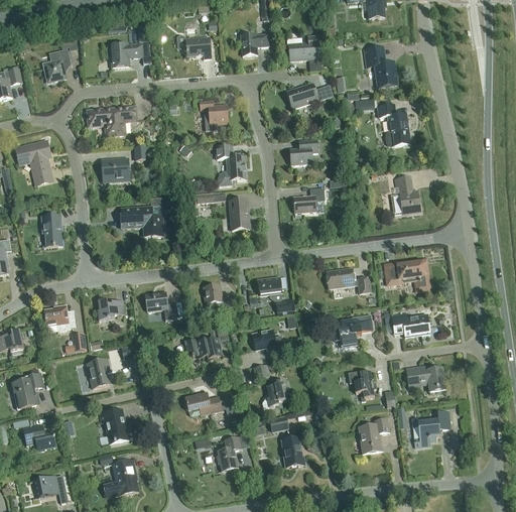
[(347,0),(347,1),(362,0),(367,0),(369,17),(385,16),(384,6),(386,6),(385,0),(347,0)]
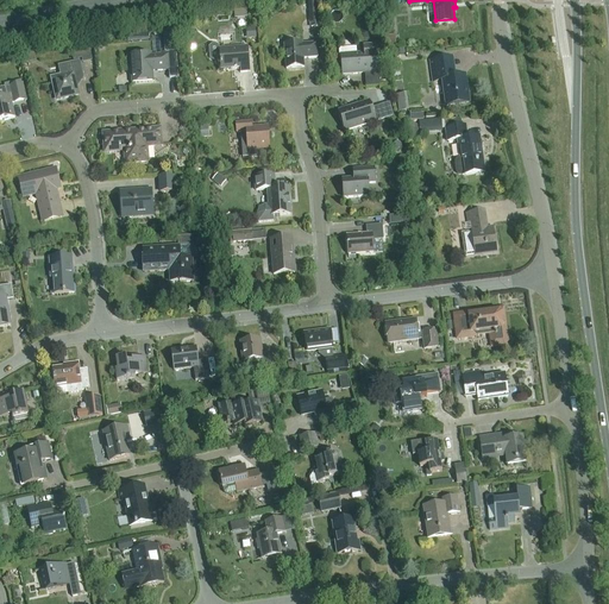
[(246,35),(256,33),(256,24),(246,25),(246,35)]
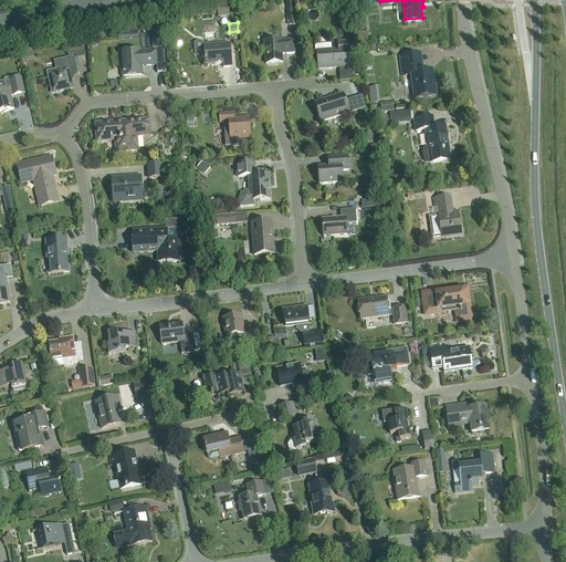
[(140,62),(157,61),(157,69),(166,68),(163,27),(147,28),(149,48),(139,48),(121,49),(123,72),(142,70),(140,62)]
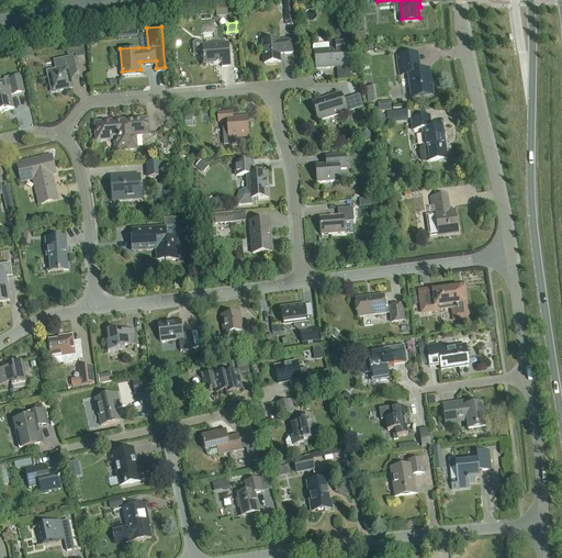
[(279,35),(262,37),(263,59),(280,58),(280,49),(293,48),(292,35),(279,36),(279,35)]
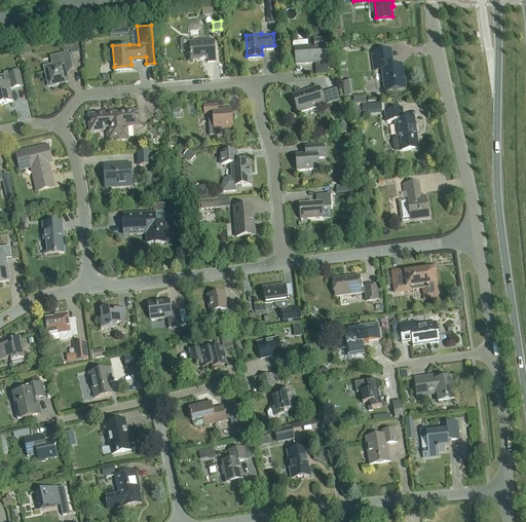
[(296,61),(315,60),(328,59),(329,58),(328,41),(326,41),(326,35),(313,36),(314,42),(308,42),(308,37),(295,38),(292,40),(293,44),(294,44),(296,61)]
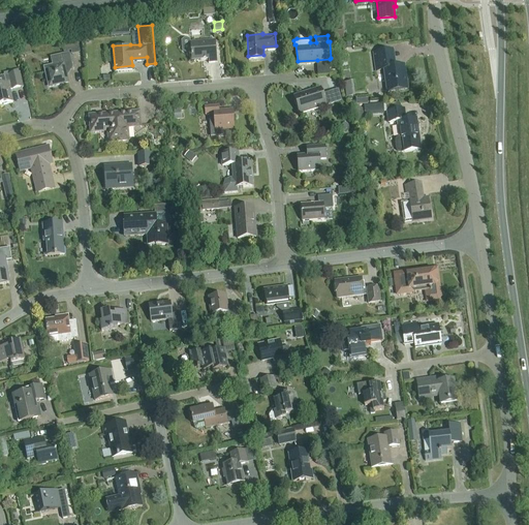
[(215,36),(189,38),(191,57),(208,56),(208,59),(217,58),(215,36)]
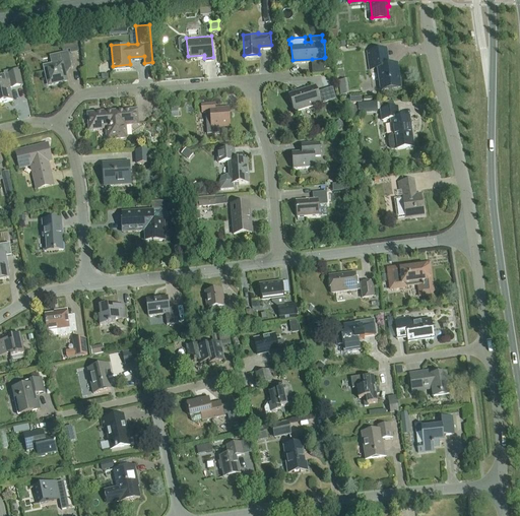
[(69,47),(67,38),(60,39),(62,48),(69,47)]
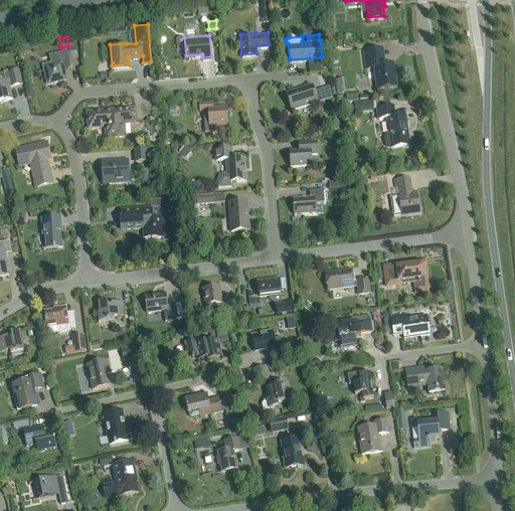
[(377,86),(396,83),(393,62),(382,63),(380,46),(365,48),(367,65),(374,64),(377,86)]
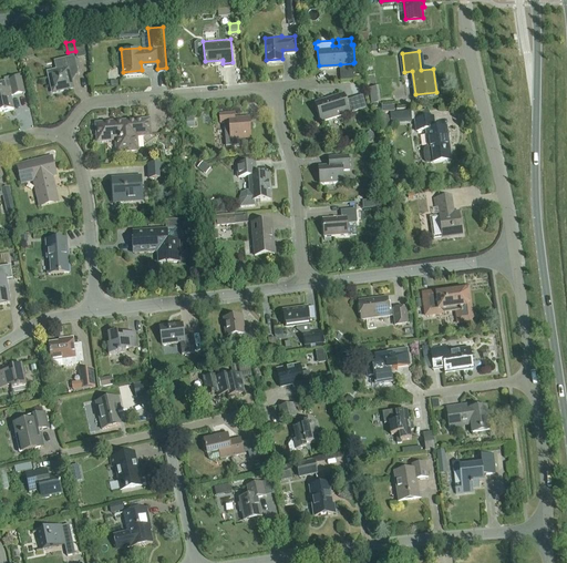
[(73,53),(64,54),(53,58),(55,67),(48,68),(52,88),(72,83),(69,70),(76,68),(73,53)]
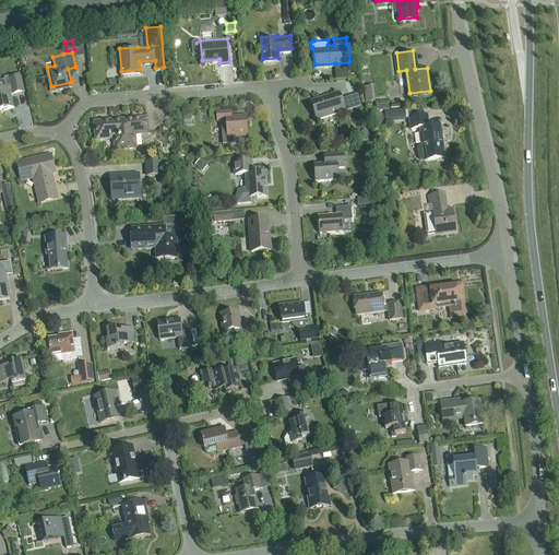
[(0,107),(13,104),(10,92),(24,89),(21,72),(0,77),(0,107)]
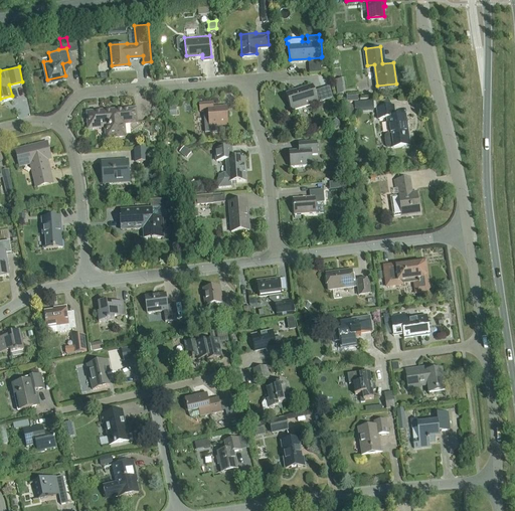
[(339,90),(347,90),(346,74),(338,75),(339,90)]
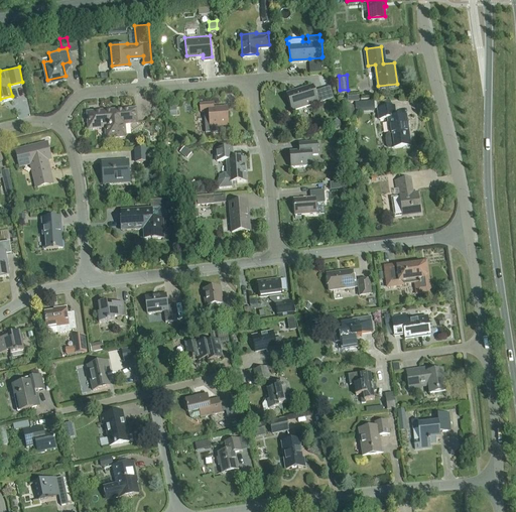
[(312,83),(286,91),(291,107),(317,100),(326,98),(321,86),(314,88),(312,83)]
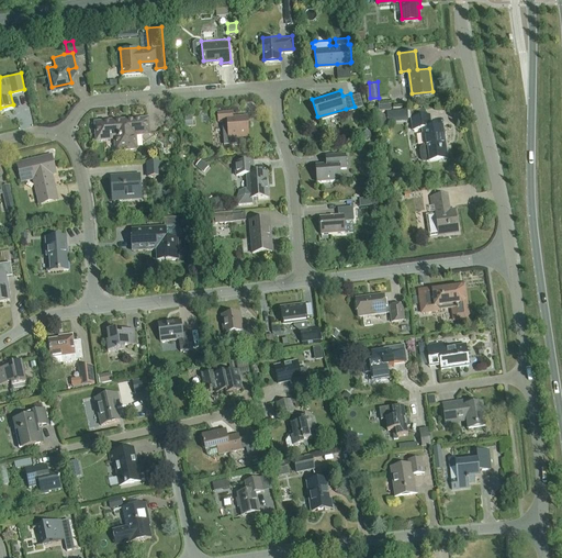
[(217,118),(222,118),(224,142),(238,141),(238,134),(248,133),(247,113),(232,114),(232,108),(217,109),(217,118)]
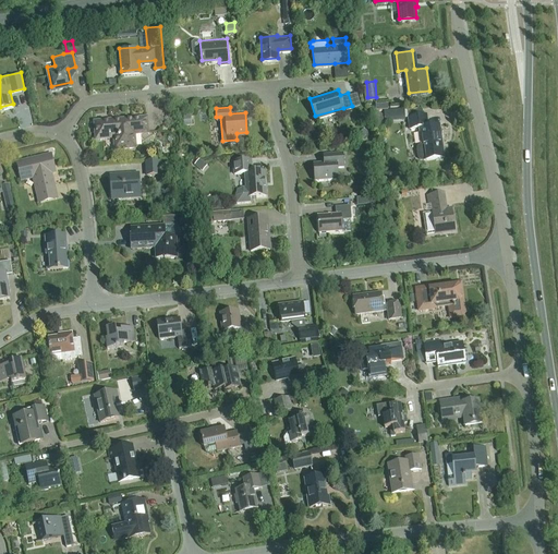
[(380,120),(385,111),(377,108),(373,117),(380,120)]
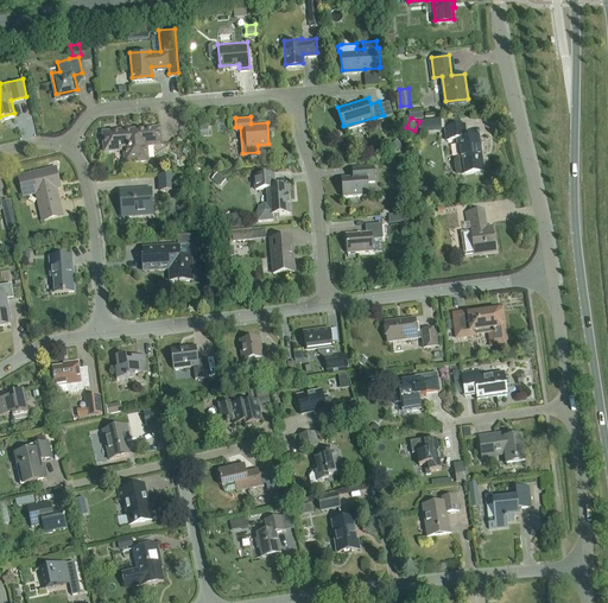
[(483,169),(479,132),(467,134),(464,121),(445,125),(447,137),(457,135),(460,154),(457,154),(455,156),(454,158),(454,160),(455,169),(456,170),(456,171),(457,171),(460,172),(461,172),(463,172),(466,172),(466,171),(483,169)]
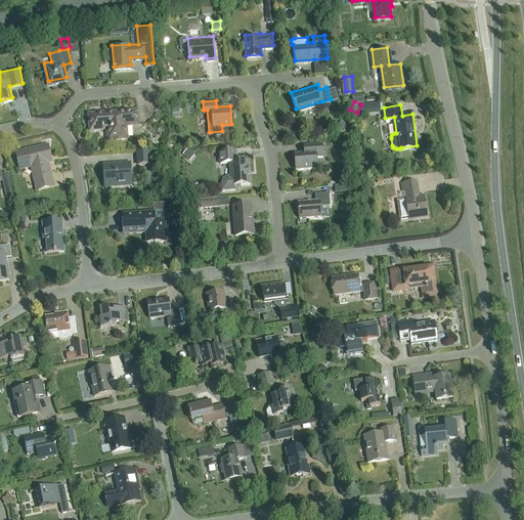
[(125,122),(138,121),(137,107),(89,112),(90,127),(107,125),(108,136),(127,134),(125,122)]
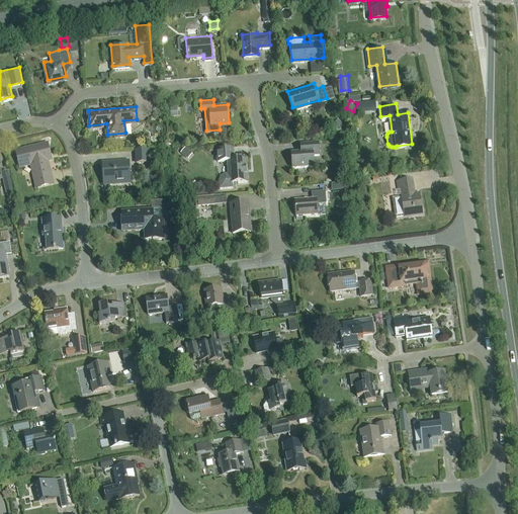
[(301,149),(290,150),(291,165),(313,163),(313,152),(319,152),(318,140),(300,141),(301,149)]
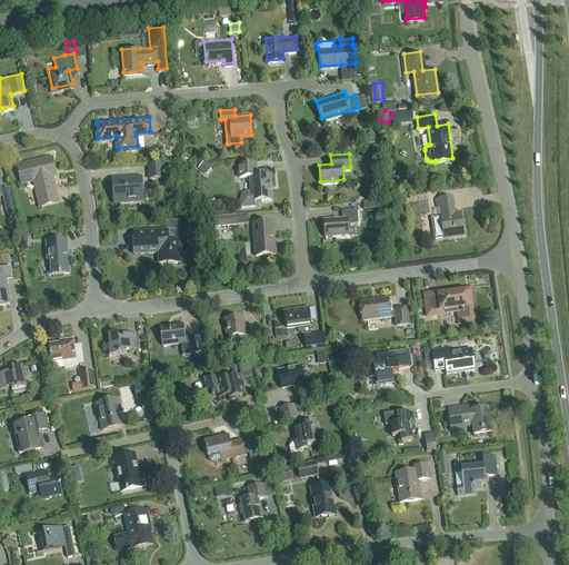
[(35,176),(39,196),(41,204),(57,200),(50,172),(56,171),(51,156),(18,164),(22,179),(35,176)]
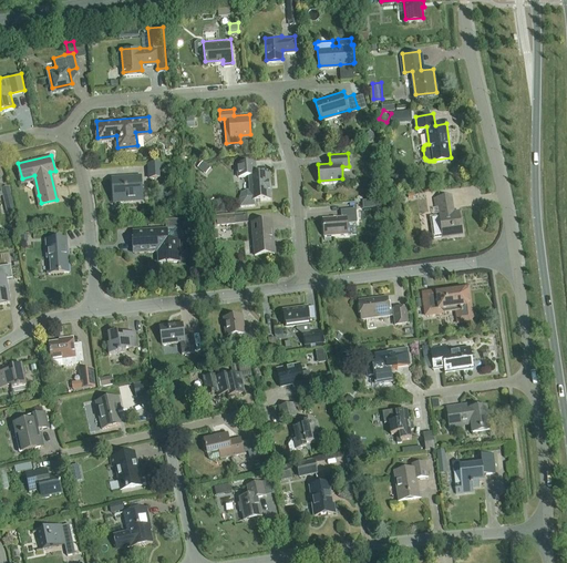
[(208,170),(213,164),(205,157),(200,163),(208,170)]
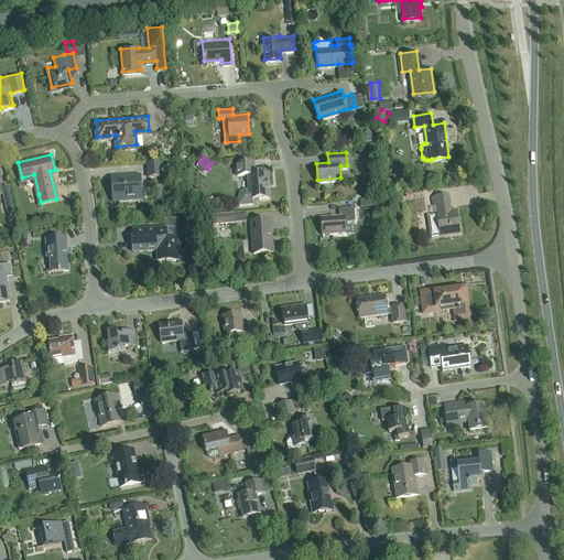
[(164,159),(147,160),(148,174),(165,173),(164,159)]
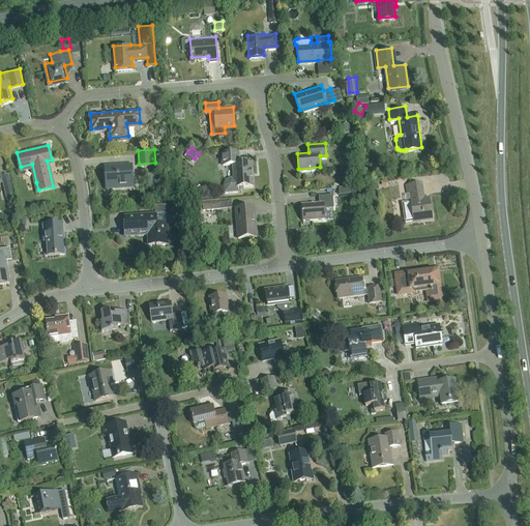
[(232,162),(233,175),(230,175),(226,177),(224,182),(225,191),(238,190),(237,184),(252,183),(251,159),(238,161),(238,149),(222,150),(223,162),(232,162)]
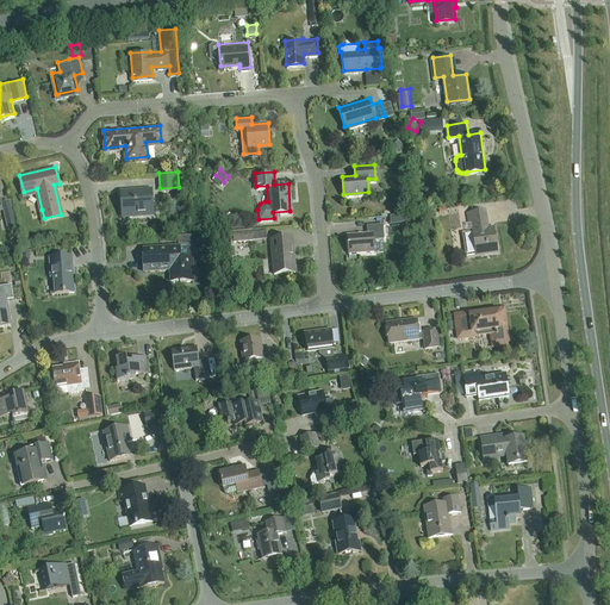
[(134,212),(153,211),(151,186),(120,188),(122,211),(134,210),(134,212)]
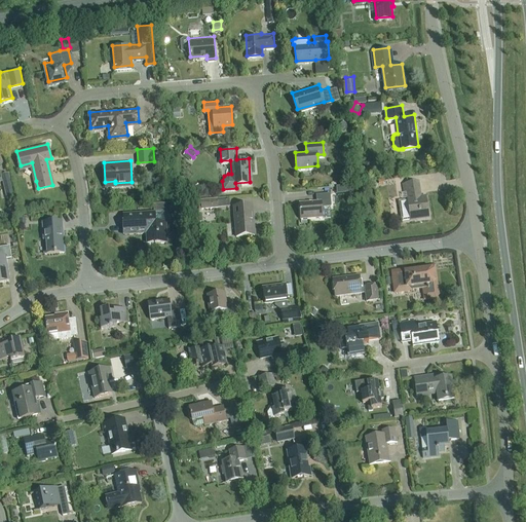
[(407,196),(398,198),(401,218),(428,214),(425,193),(420,194),(418,178),(403,180),(404,189),(406,188),(407,196)]
